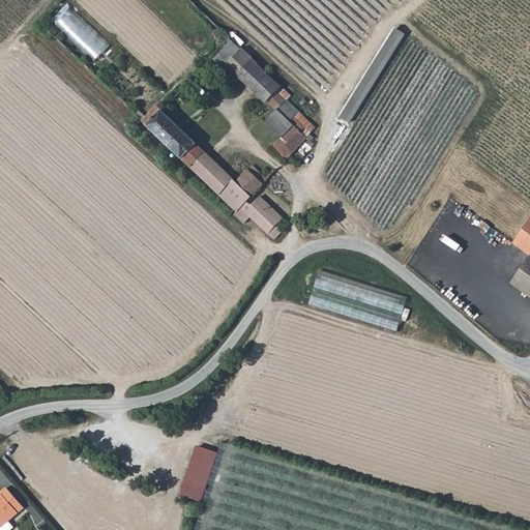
[(97,62),(113,46),(75,7),(58,23),(97,62)]
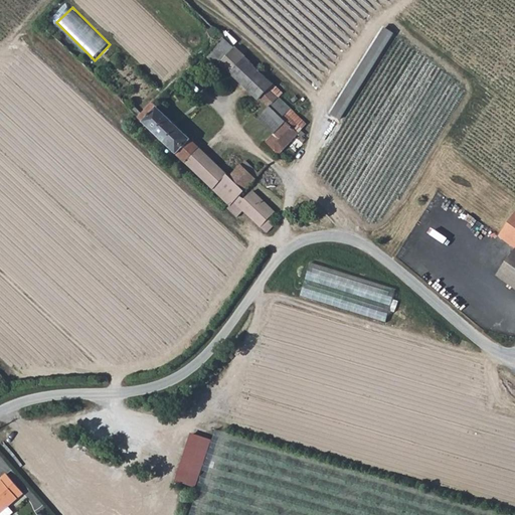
[(216,39),(219,42),(225,35),(214,25),(209,31),(212,38),(215,40),(216,39)]
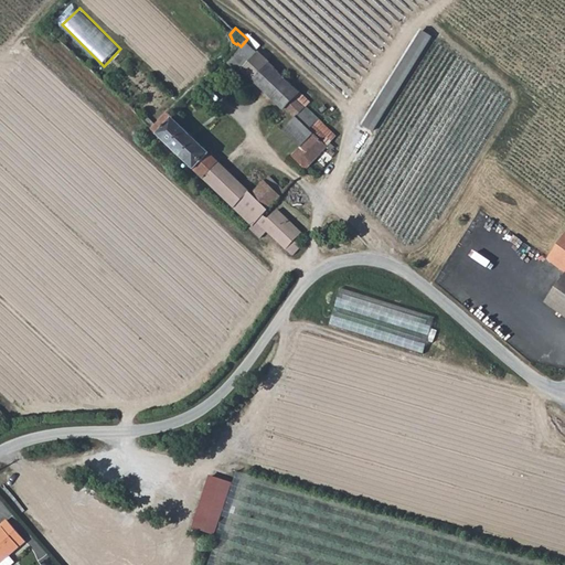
[(364,121),(374,127),(433,35),(424,30),(364,121)]
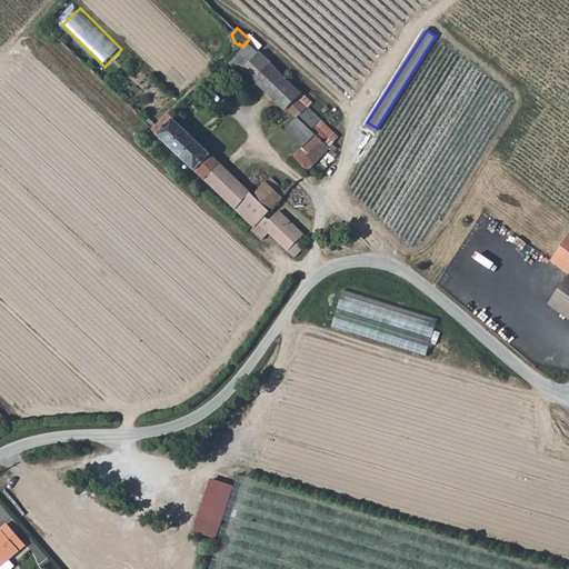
[(249,39),(242,47),(239,50),(246,57),(256,46),(249,39)]
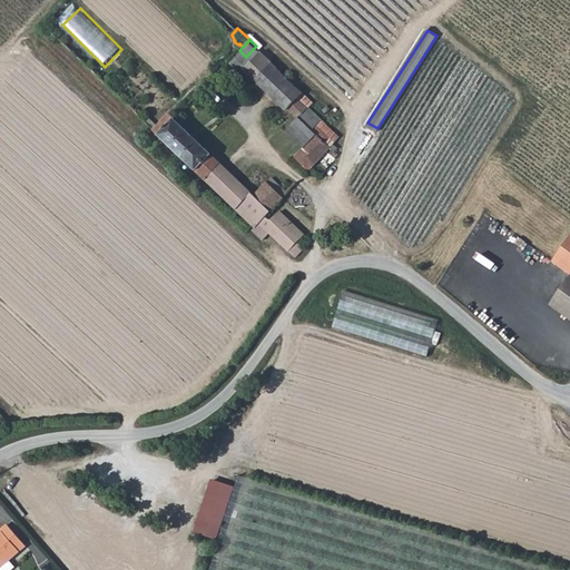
[(286,108),(287,107),(313,129),(323,119),(311,107),(298,96),(304,90),(256,46),(246,57),(238,65),(286,108)]
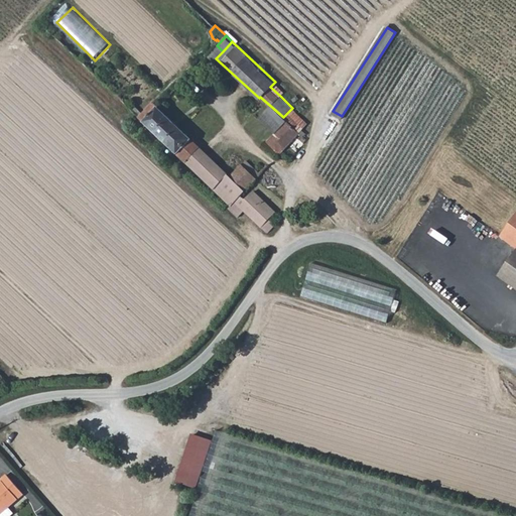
[(281,97),(286,92),(275,82),(270,87),(281,97)]
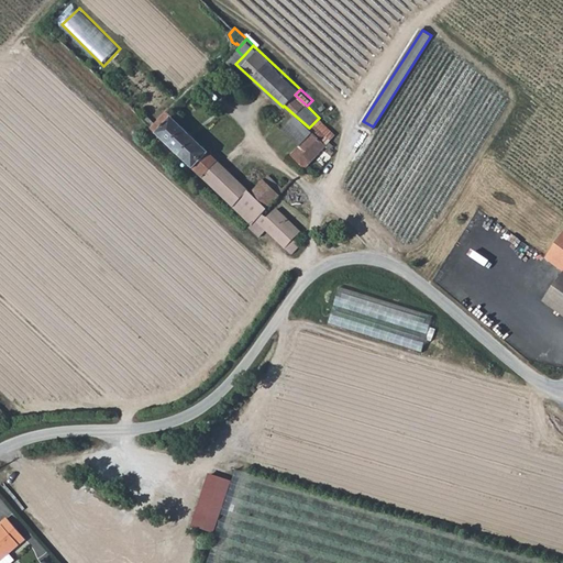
[(153,128),(183,156),(198,140),(175,117),(168,111),(153,128)]
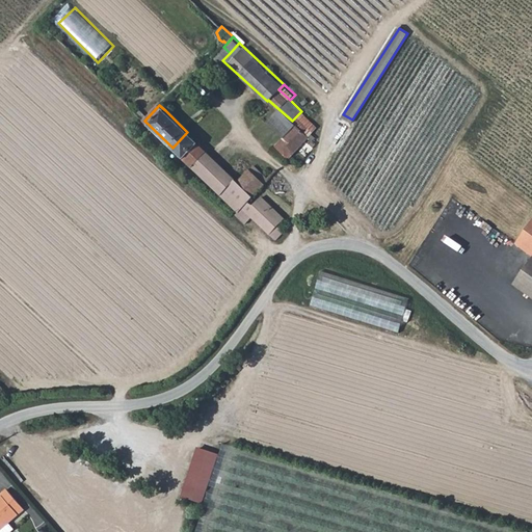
[(296,125),(308,136),(317,126),(301,111),(292,121),(296,125)]
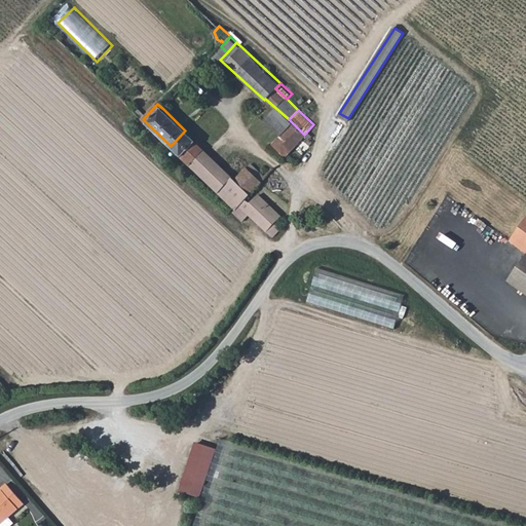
[(287,149),(289,151),(304,135),(293,123),(278,137),(280,140),(275,145),(282,151),(283,152),(287,149)]
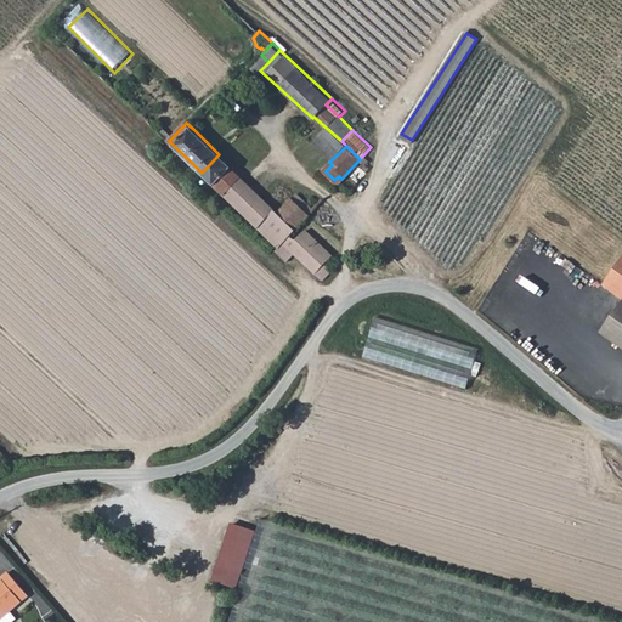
[(219,154),(202,173),(281,248),(284,244),(324,281),(333,271),(324,263),(333,254),(306,230),(298,239),(290,236),(316,208),(297,192),(278,211),(219,154)]
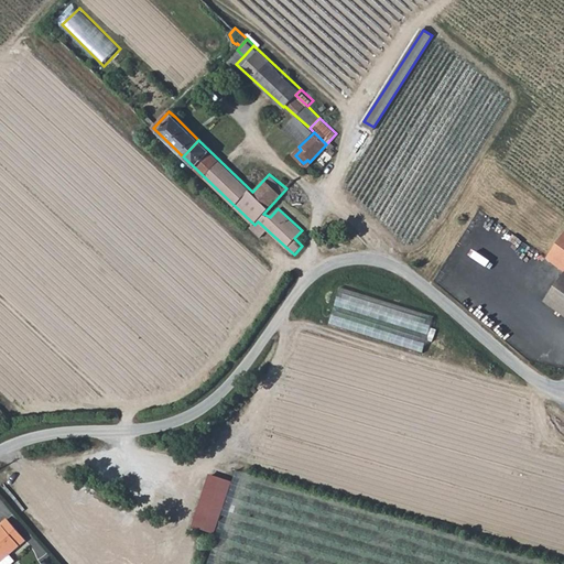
[(301,173),(305,169),(310,162),(307,160),(303,163),(302,162),(296,167),(301,173)]
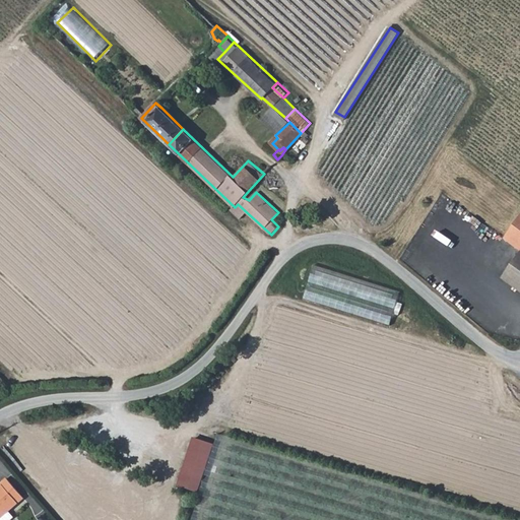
[(519,213),(504,236),(519,247),(519,249),(502,275),(519,288),(519,213)]
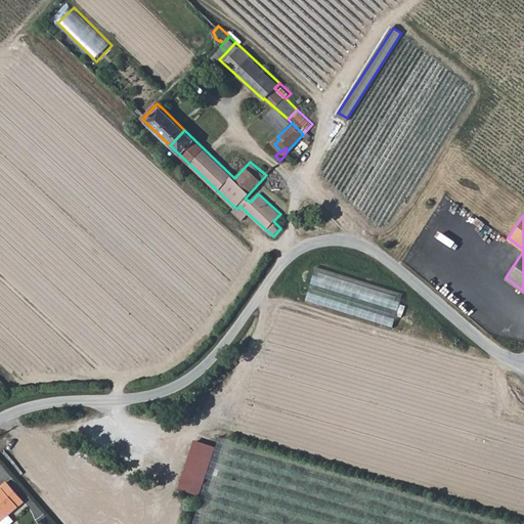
[(394,326),(404,293),(317,265),(306,299),(394,326)]
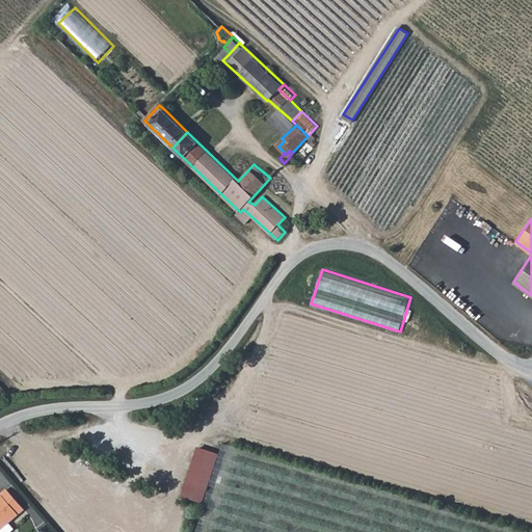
[(207,504),(222,454),(200,447),(184,497),(207,504)]
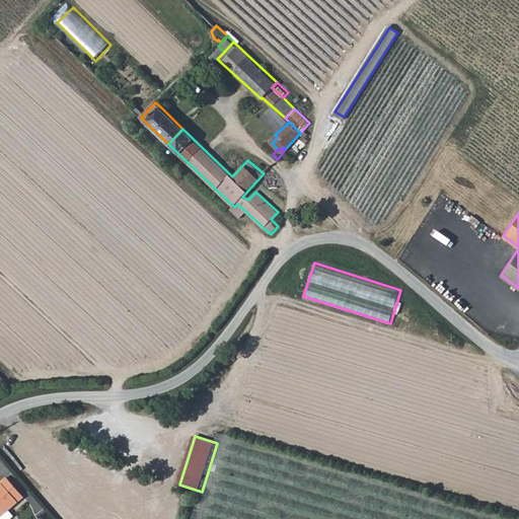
[(242,448),(243,438),(220,436),(220,446),(242,448)]
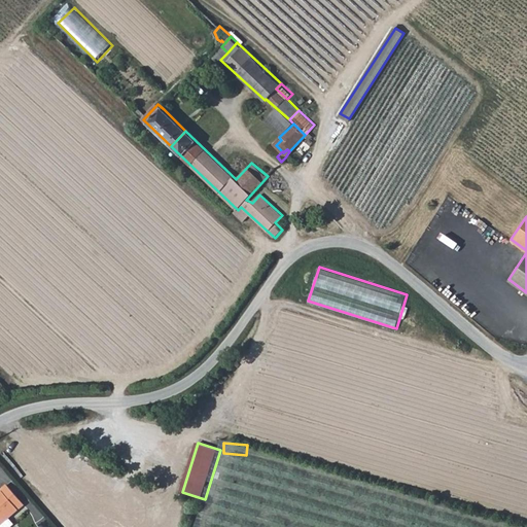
[(0,489),(0,526),(7,526),(14,521),(9,515),(25,500),(6,481),(0,486),(2,488),(0,489)]
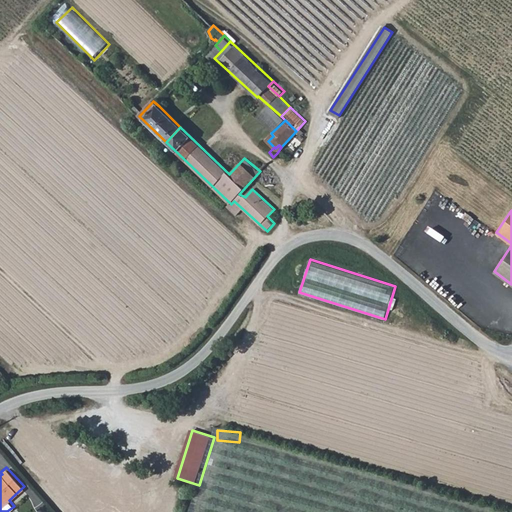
All buildings are outlined.
